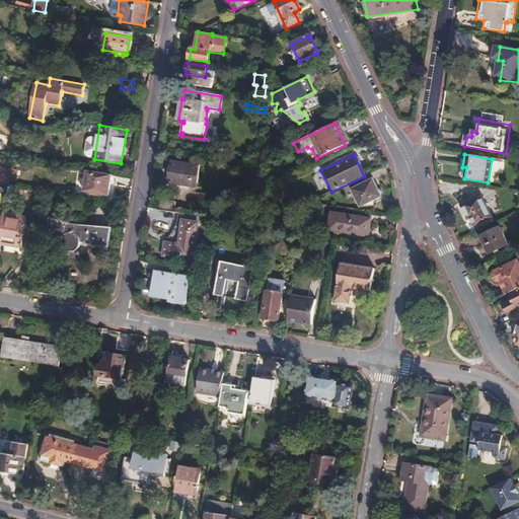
[(196,189),(200,165),(171,161),(167,183),(177,186),(177,187),(179,189),(187,190),(190,188),(196,189)]
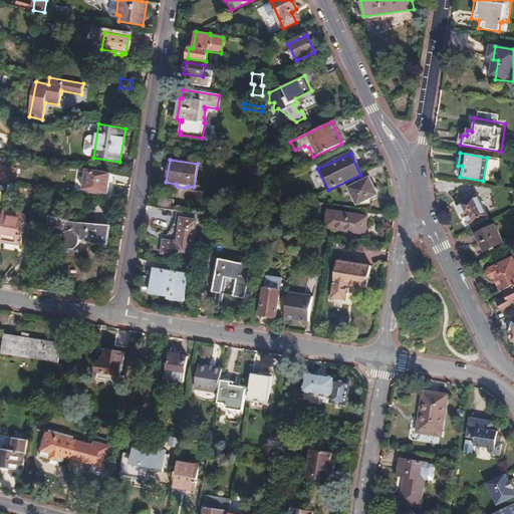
[(0,165),(0,181),(7,184),(11,168),(0,165)]
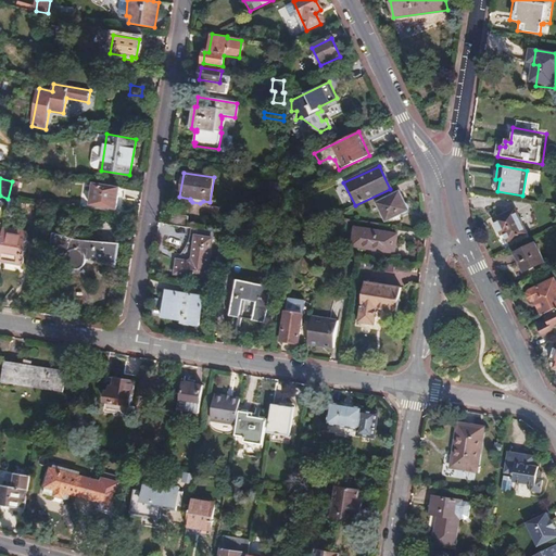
[(116,211),(118,199),(119,188),(92,184),(89,205),(116,211)]
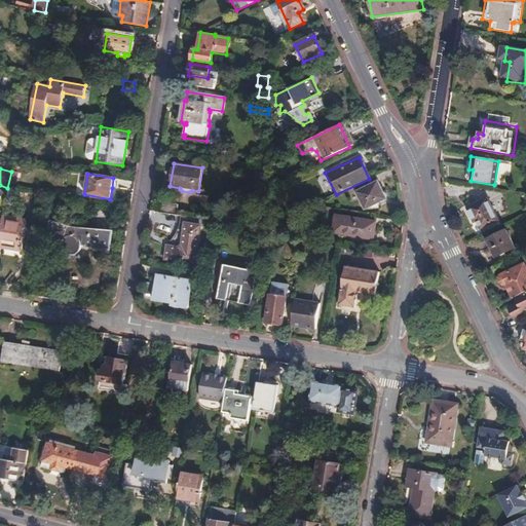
[(265,185),(265,174),(257,174),(257,185),(265,185)]
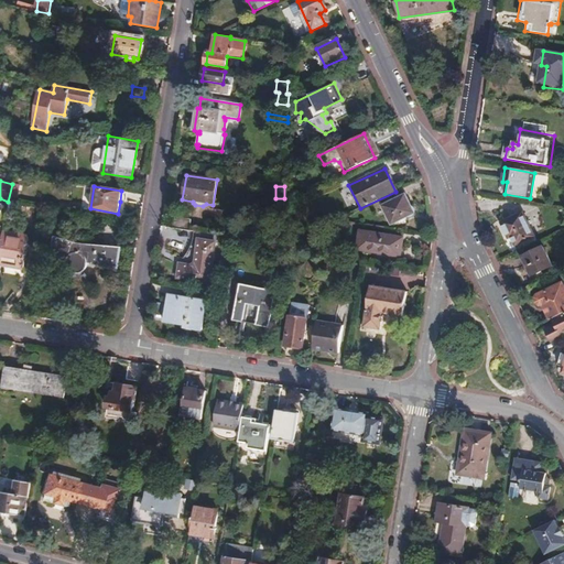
[(413,214),(404,195),(381,206),(389,225),(393,223),(394,225),(404,224),(404,218),(413,214)]
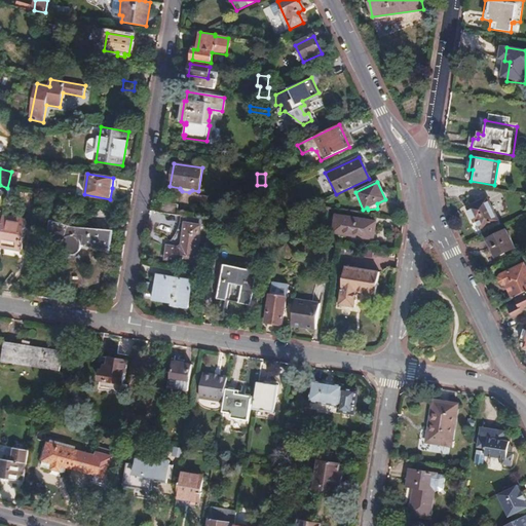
[(479,229),(498,220),(488,199),(466,211),(473,223),(476,222),(479,229)]
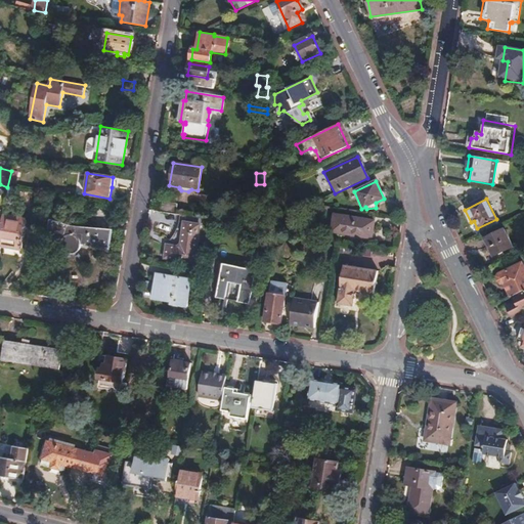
[(159,212),(175,215),(176,205),(161,203),(159,212)]
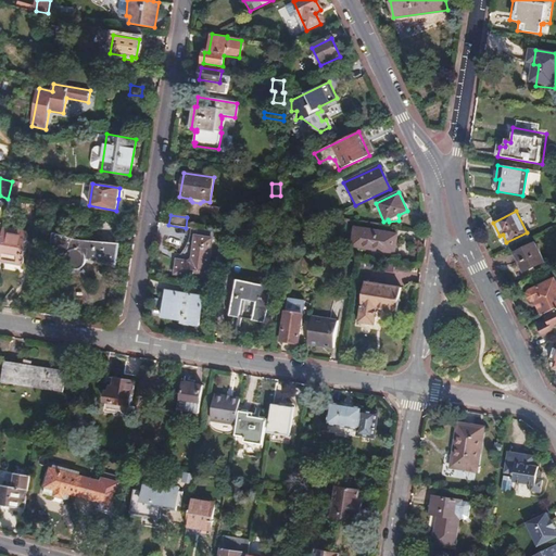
[(3,228),(0,247),(0,258),(7,260),(8,256),(23,258),(27,232),(3,228)]
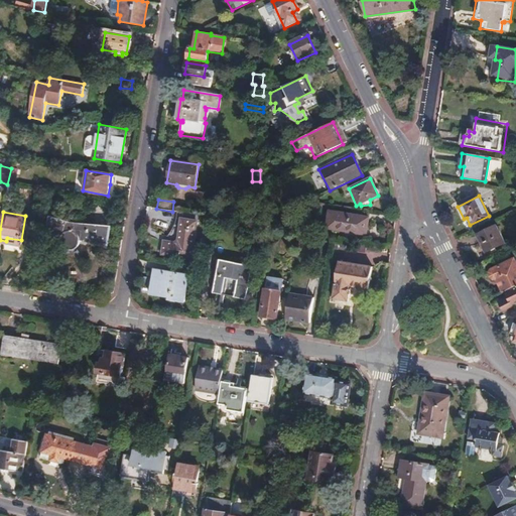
[(337,228),(357,232),(357,230),(364,231),(366,219),(329,213),(327,228),(337,230),(337,228)]
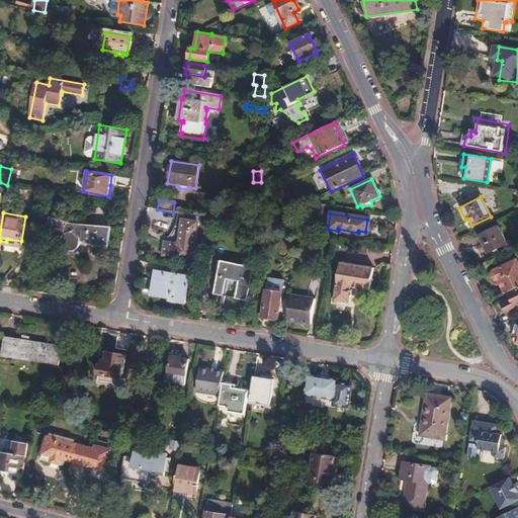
[(192,250),(196,224),(177,220),(171,236),(166,235),(163,256),(192,261),(193,250),(192,250)]
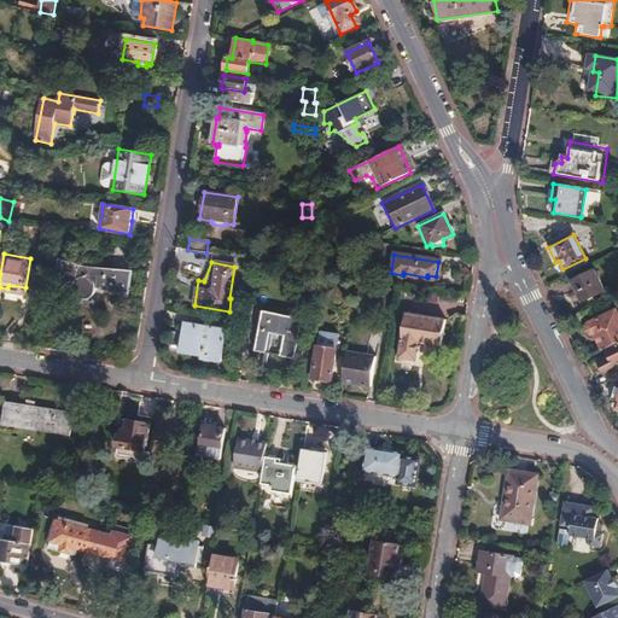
[(129,270),(127,270),(98,268),(75,266),(70,287),(70,291),(71,295),(74,297),(76,299),(80,301),(83,301),(86,299),(89,298),(92,295),(93,291),(93,287),(126,297),(126,295),(123,295),(127,273),(129,273),(129,270)]
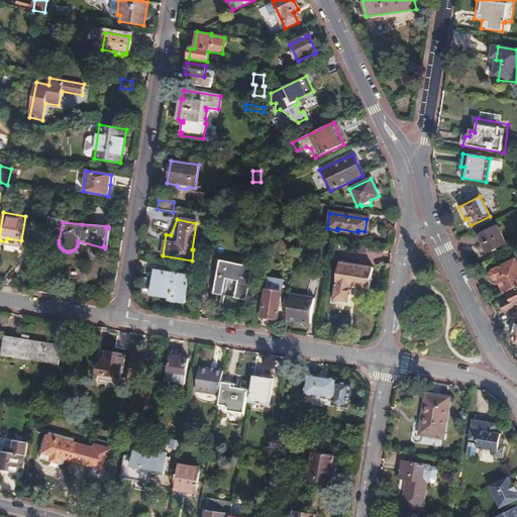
[(486,253),(496,249),(494,245),(503,241),(496,226),(477,236),(486,253)]
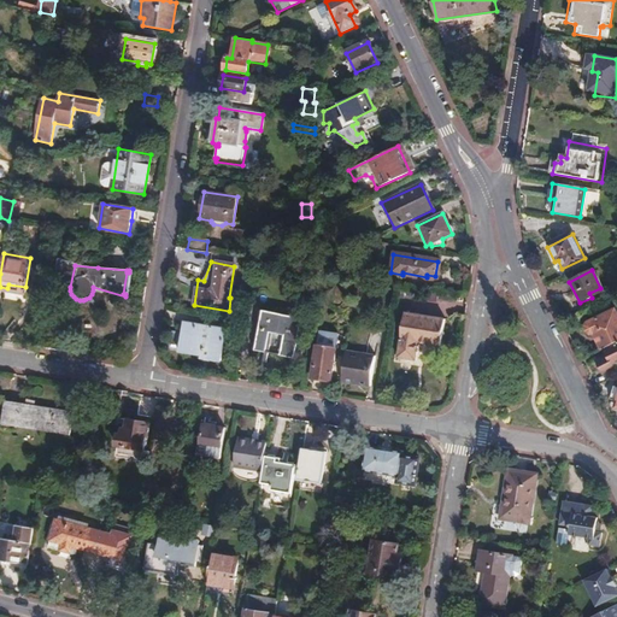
[(587,323),(600,351),(603,350),(616,342),(616,316),(615,310),(587,323)]
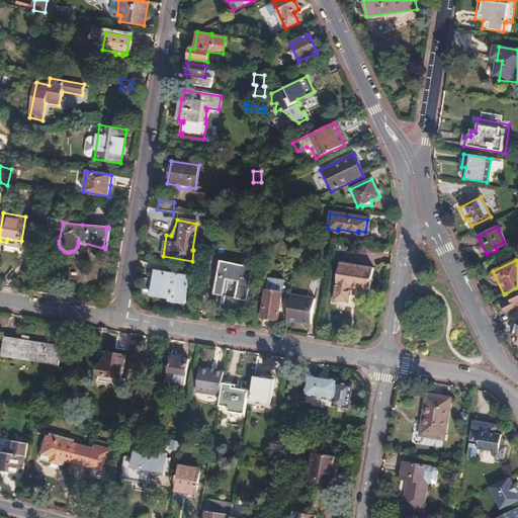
[(328,299),(329,299),(348,303),(350,288),(369,291),(373,268),(334,262),(328,299)]
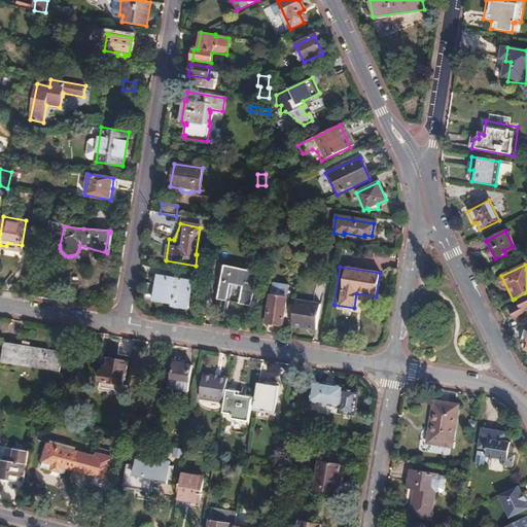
[(229,283),(241,285),(239,303),(250,305),(254,274),(221,269),(217,300),(226,301),(229,283)]
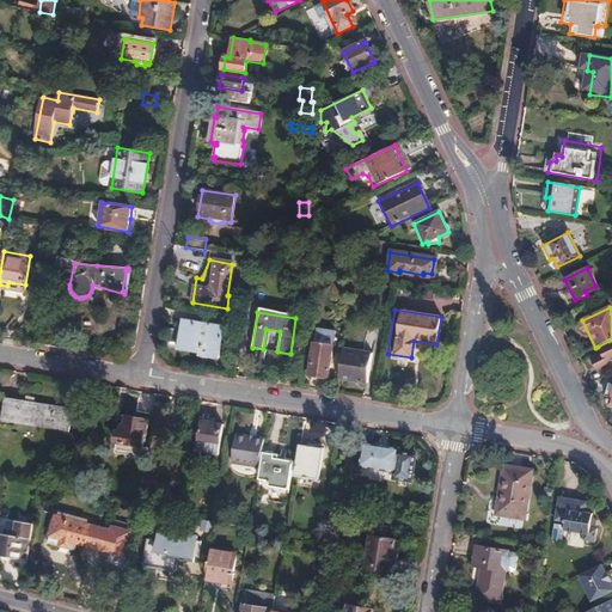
[(218,360),(222,326),(182,320),(181,326),(175,326),(172,343),(178,344),(177,350),(199,354),(199,356),(218,360)]
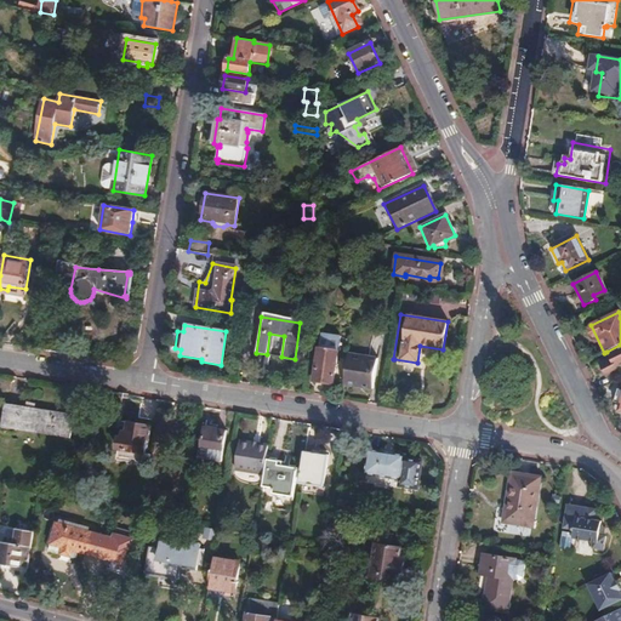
[(332,386),(340,339),(320,336),(313,382),(332,386)]
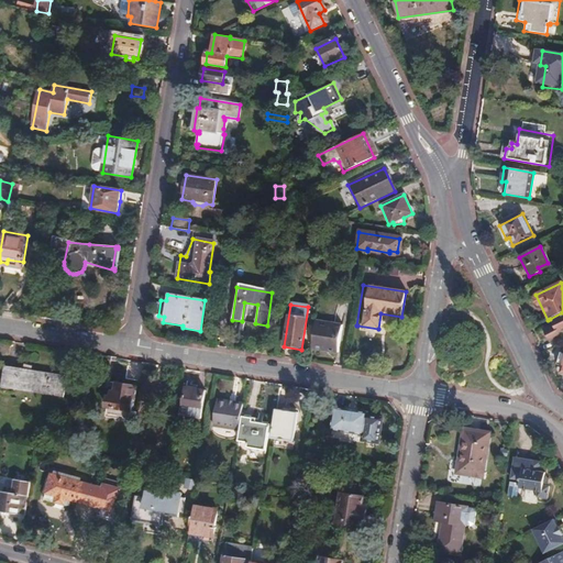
[(562,312),(550,319),(553,326),(543,330),(550,343),(560,338),(559,335),(562,332),(562,312)]
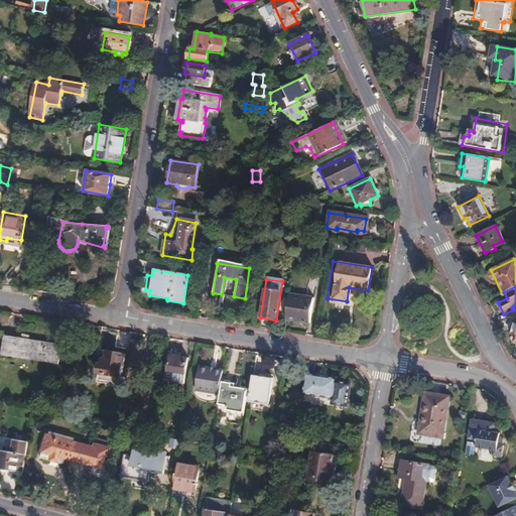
[(289,294),(285,319),(309,323),(313,298),(289,294)]
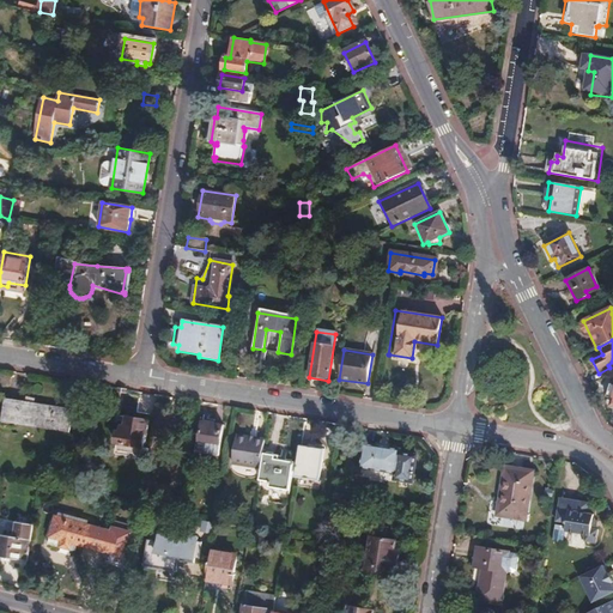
[(67,434),(72,410),(4,399),(0,420),(0,422),(16,425),(17,422),(40,425),(40,429),(67,434)]
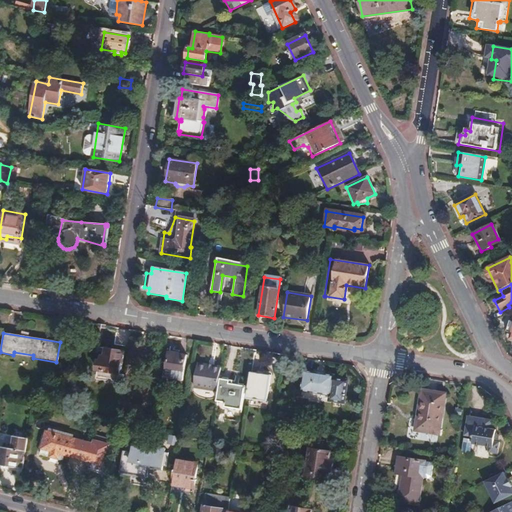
[(118,374),(122,352),(103,349),(102,358),(99,358),(99,361),(96,361),(95,370),(111,373),(111,378),(114,382),(122,383),(123,381),(124,375),(118,374)]
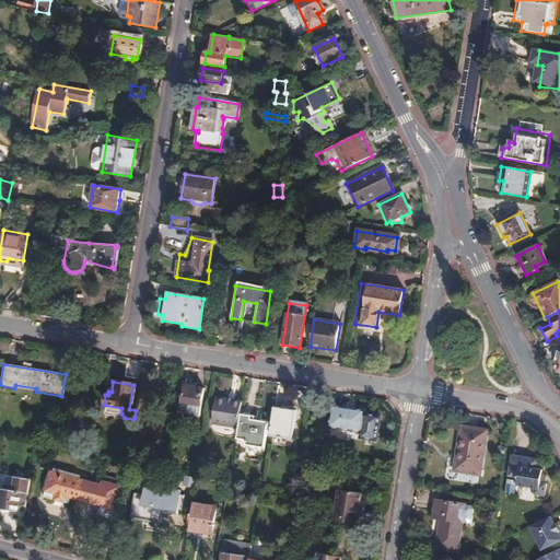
[(198,418),(202,389),(194,388),(195,384),(184,383),(181,404),(178,404),(176,413),(198,418)]
